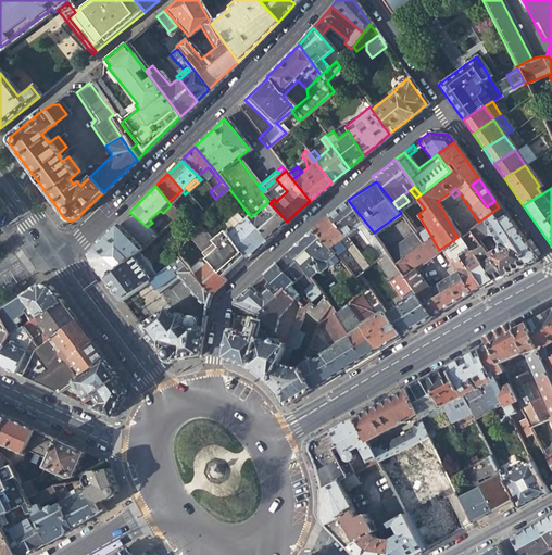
[(358,228),(381,255),(388,250),(387,249),(374,232),(348,200),(345,198),(340,201),(336,205),(327,214),(347,237),(358,228)]
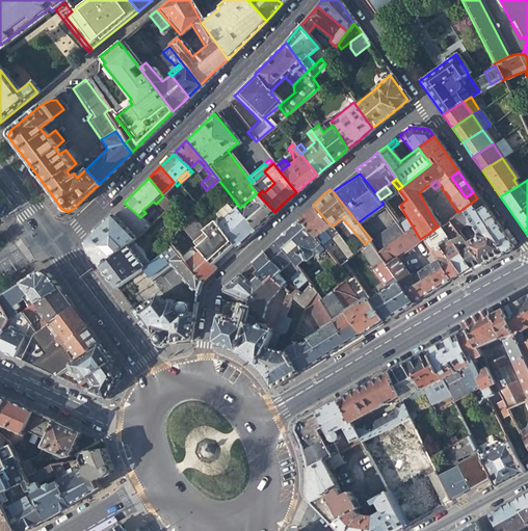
[(253,205),(243,213),(256,230),(266,219),(274,212),(258,194),(257,193),(248,201),(253,205)]
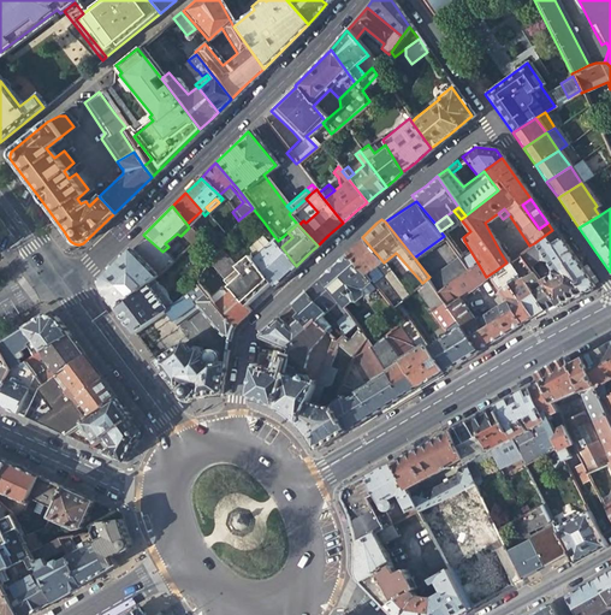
[(557,237),(552,230),(544,236),(549,243),(557,237)]
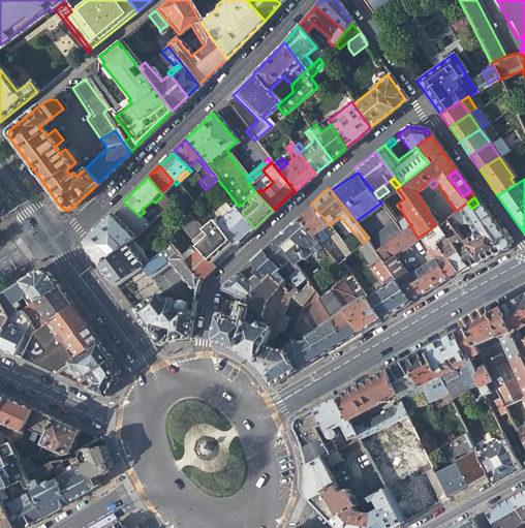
[(131,209),(123,202),(116,208),(111,214),(132,236),(140,229),(147,223),(143,219),(140,216),(131,209)]
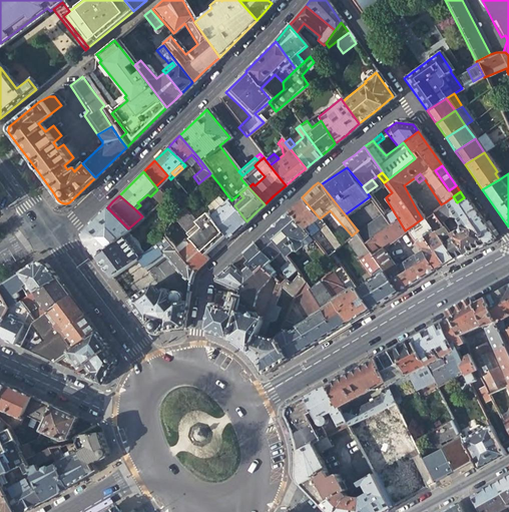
[(224,200),(207,214),(217,226),(224,235),(227,239),(238,228),(246,221),(234,205),(231,200),(227,195),(223,198),(224,200)]
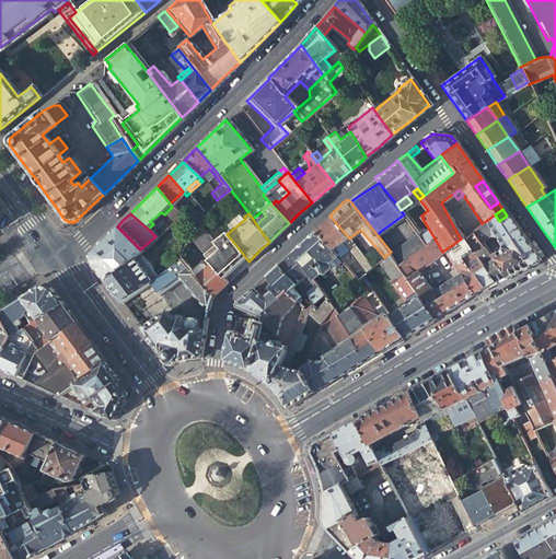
[(502,246),(488,254),(504,278),(516,272),(529,266),(499,221),(495,214),(486,221),(502,246)]
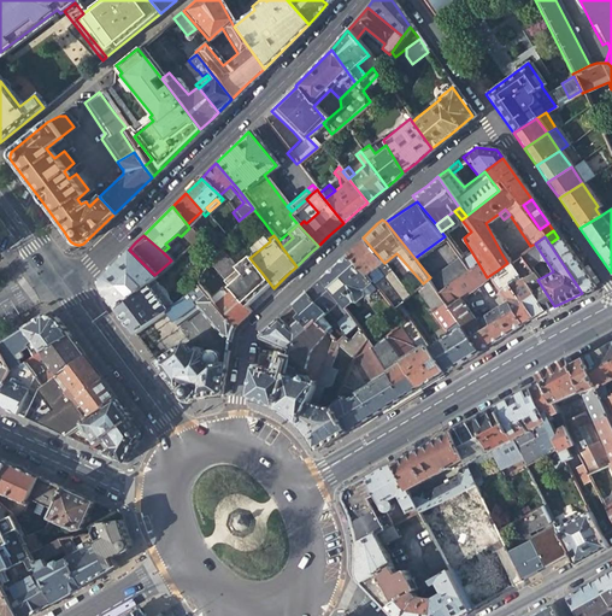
[(365,276),(375,268),(377,265),(392,281),(396,276),(384,263),(363,238),(353,247),(346,254),(365,276)]
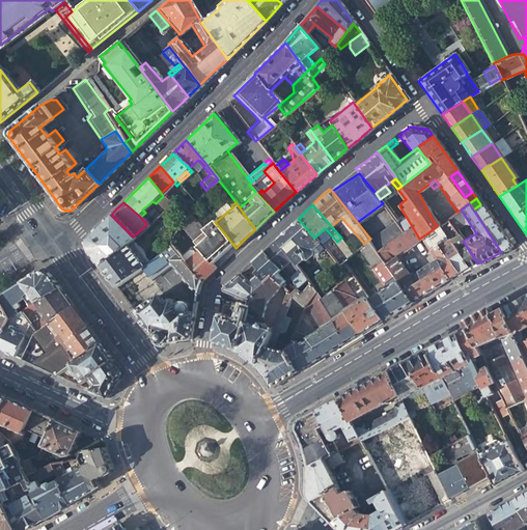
[(473,210),(501,252),(506,249),(510,247),(493,222),(480,204),(473,210)]
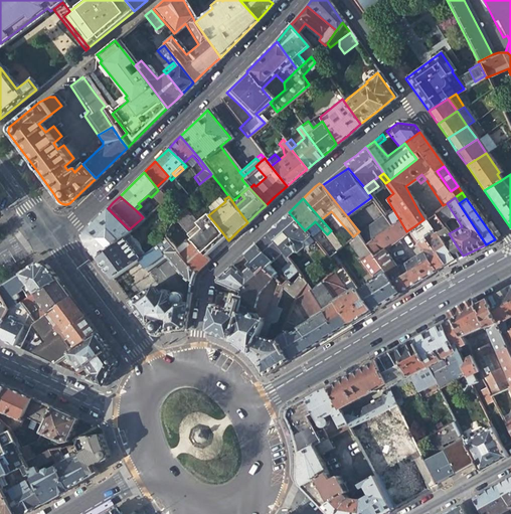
[(379,207),(383,213),(390,225),(399,219),(388,201),(379,207)]
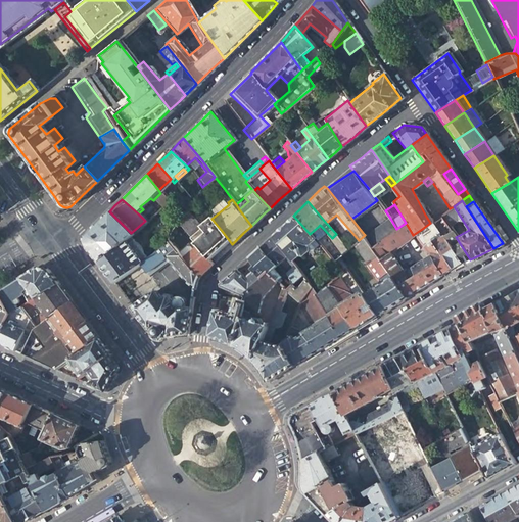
[(219,248),(229,240),(222,231),(211,219),(210,217),(199,227),(186,210),(175,223),(194,246),(202,255),(206,259),(219,248)]
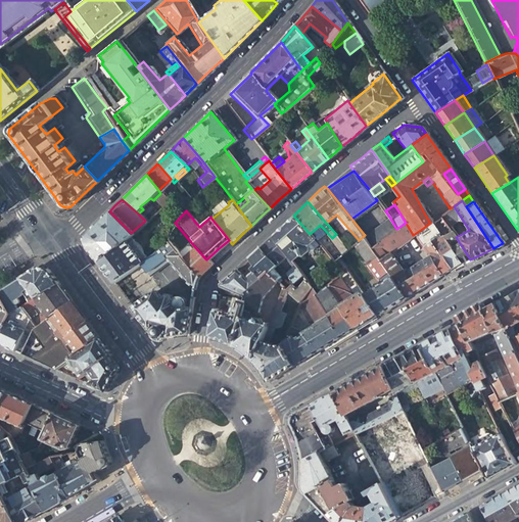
[(447,210),(440,216),(445,222),(449,219),(450,214),(447,210)]
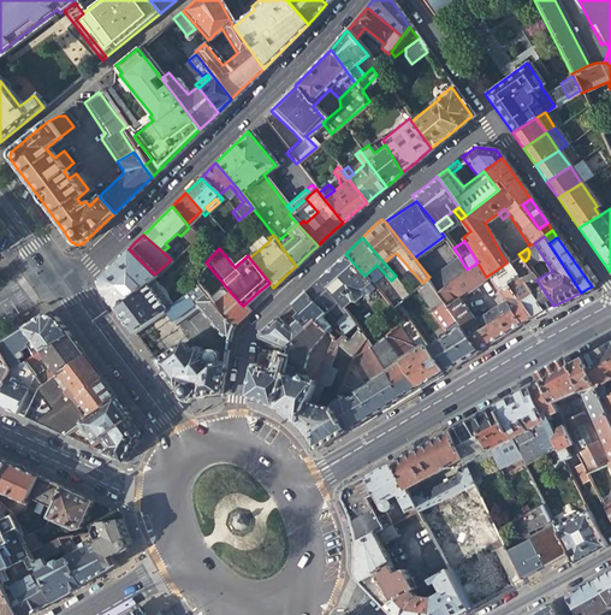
[(154,275),(129,249),(99,278),(98,279),(96,282),(96,284),(96,288),(96,289),(112,309),(143,284),(152,278),(154,275)]
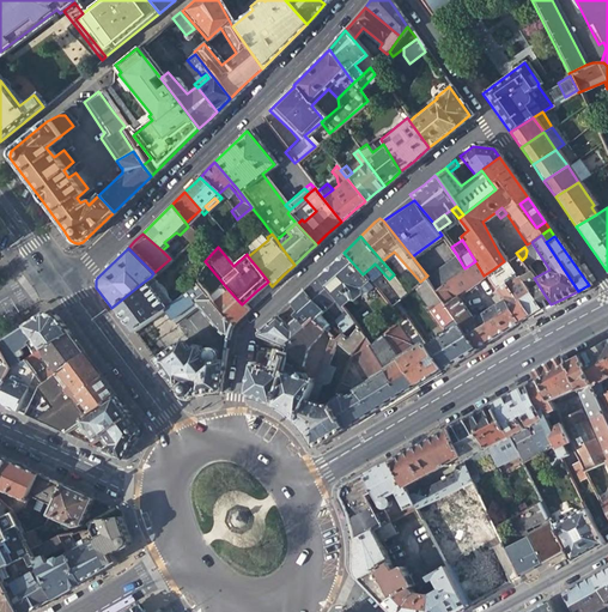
[(502,249),(498,252),(504,261),(510,256),(506,250),(504,253),(502,249)]
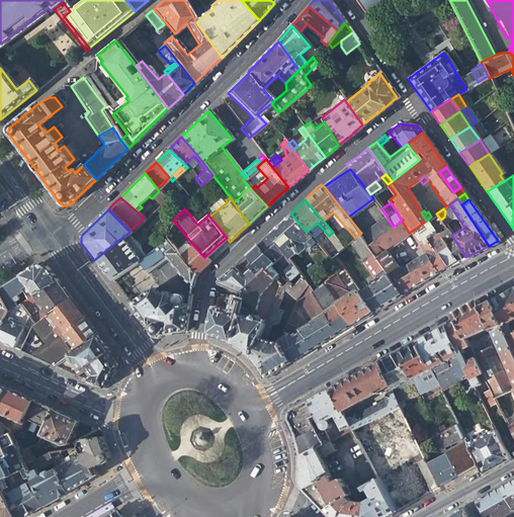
[(315,241),(307,232),(290,213),(277,225),(268,234),(282,251),(286,257),(293,251),(297,252),(303,249),(309,247),(315,241)]
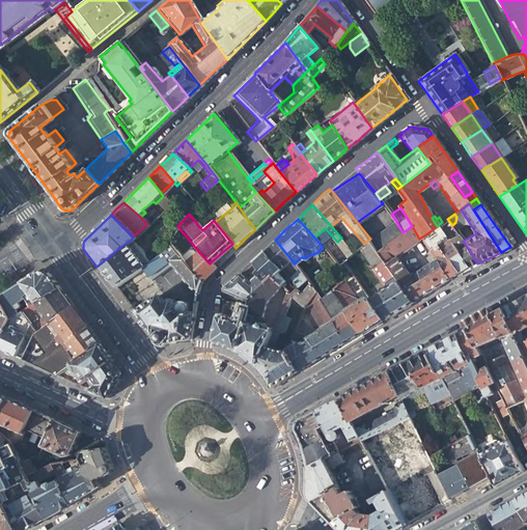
[(453,228),(452,225),(447,219),(445,220),(442,222),(437,226),(428,232),(435,243),(442,239),(442,236),(453,228)]
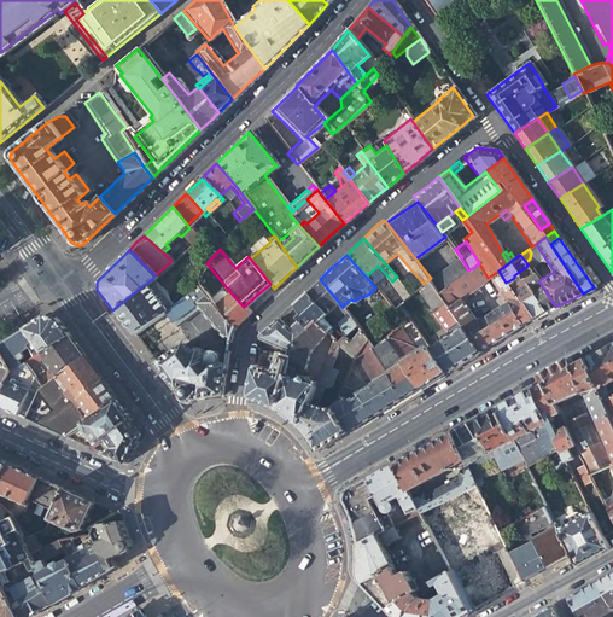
[(460,256),(430,277),(431,278),(439,291),(468,271),(460,256)]
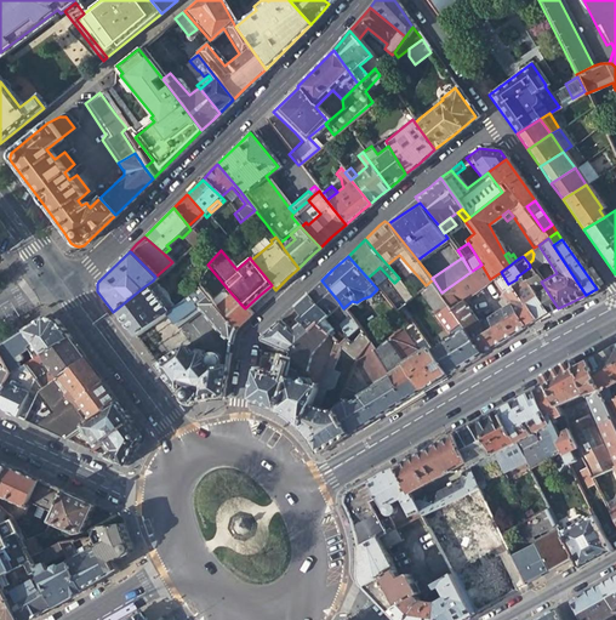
[(462,301),(491,279),(490,279),(482,265),(471,272),(441,293),(449,305),(479,353),(502,339),(522,328),(506,303),(475,323),(462,301)]
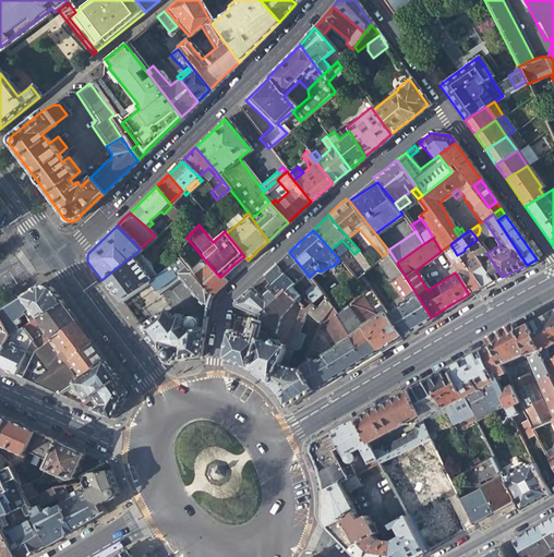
[(372,264),(359,250),(354,254),(341,240),(339,242),(360,273),(372,264)]
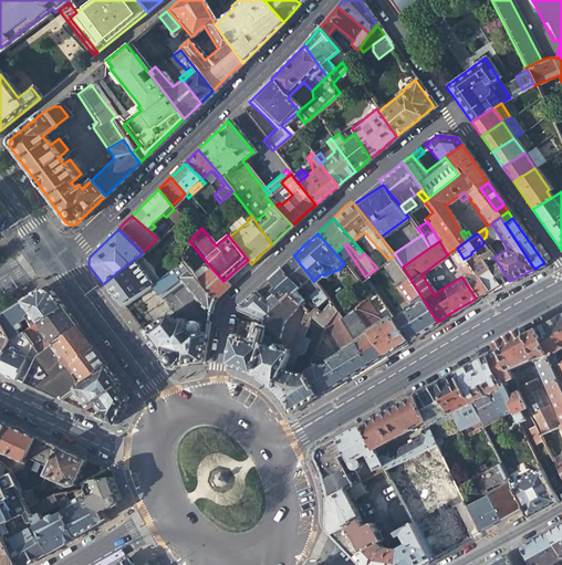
[(482,295),(487,292),(467,263),(464,259),(457,248),(447,254),(448,254),(451,261),(461,276),(476,299),(482,295)]
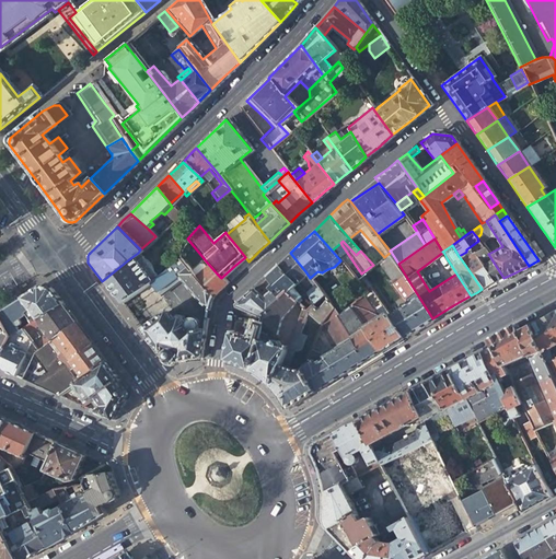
[(483,247),(474,254),(494,283),(499,281),(504,278),(488,254),(483,247)]
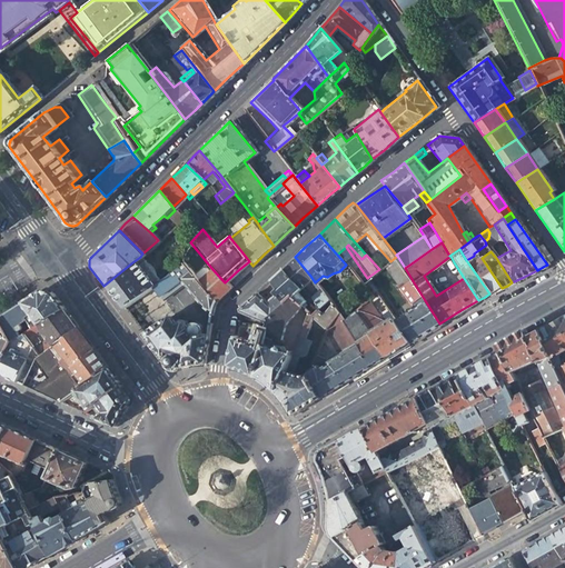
[(387,263),(402,286),(412,279),(405,268),(397,256),(390,261),(387,263)]
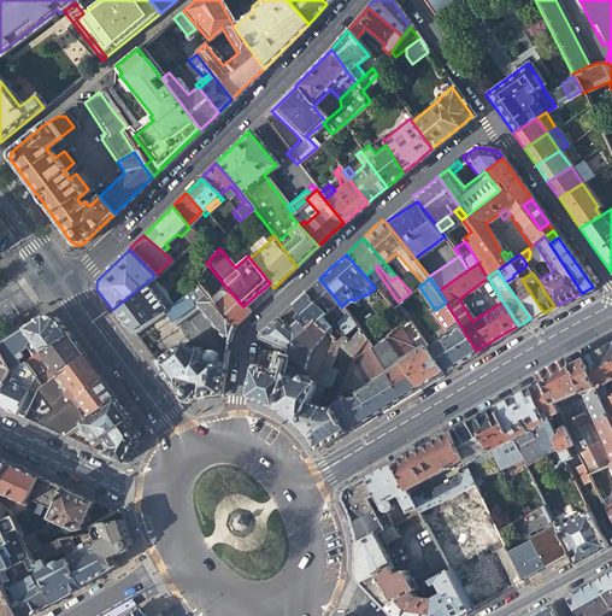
[(171,304),(152,279),(143,285),(164,310),(171,304)]
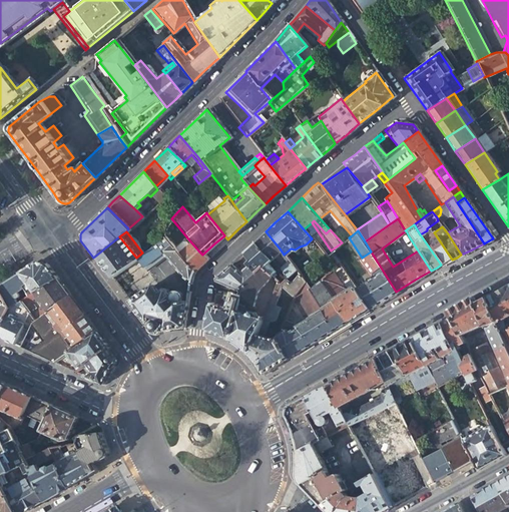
[(269,259),(280,248),(266,231),(259,237),(253,241),(269,259)]
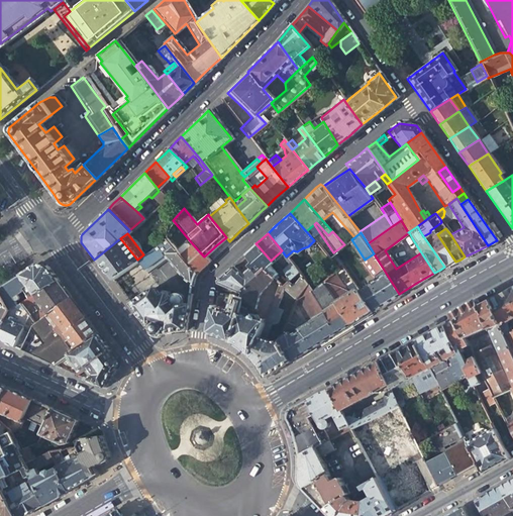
[(436,233),(426,240),(444,267),(449,265),(455,262),(437,234),(436,233)]
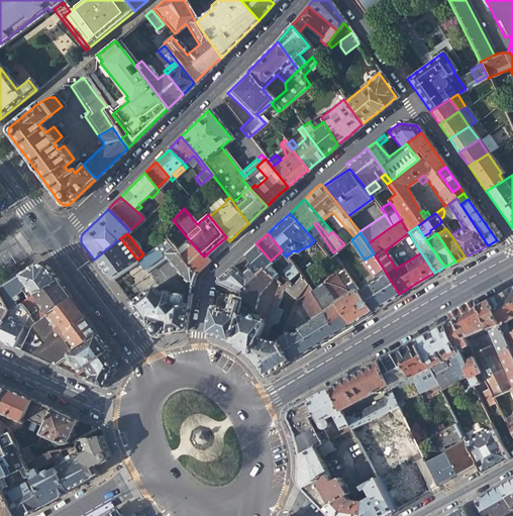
[(101,270),(110,281),(135,261),(137,260),(120,238),(94,260),(101,270)]
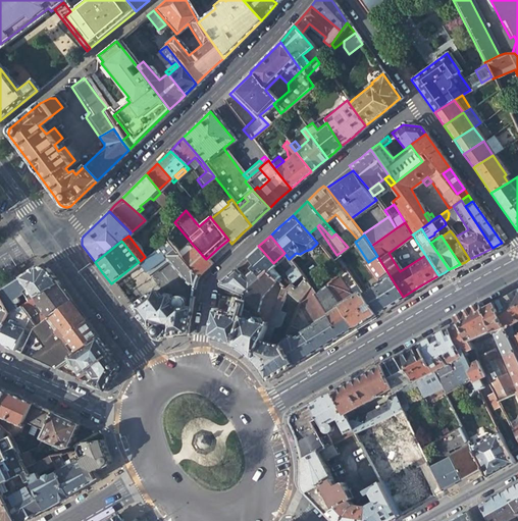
[(183,282),(192,285),(195,278),(196,276),(178,256),(165,241),(155,249),(161,256),(183,282)]
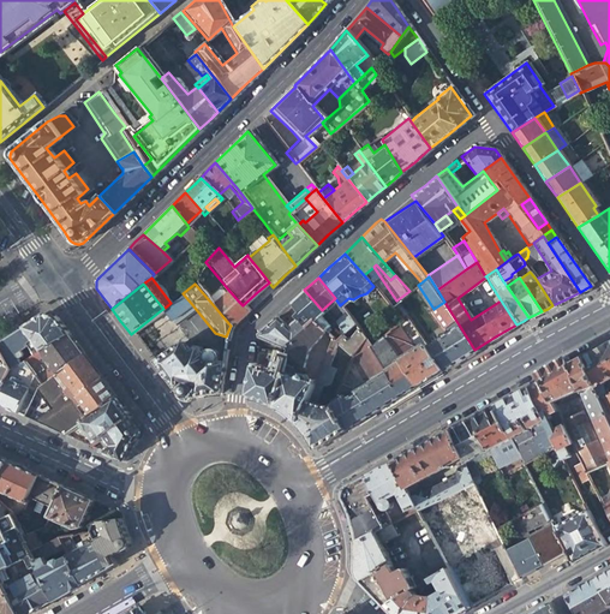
[(228,290),(210,302),(231,326),(239,317),(246,311),(243,305),(238,300),(228,290)]
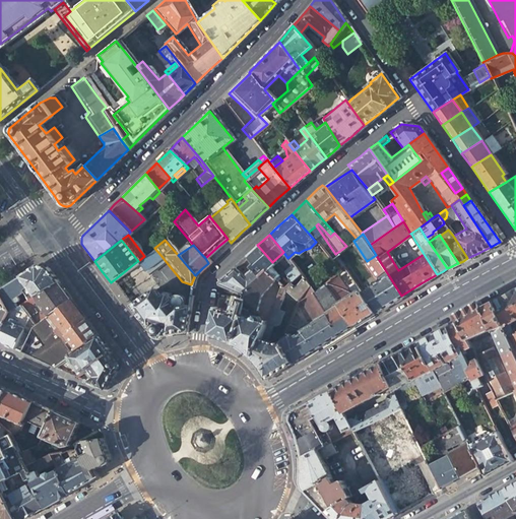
[(268,266),(272,262),(257,245),(251,251),(245,257),(261,271),(272,280),(273,280),(276,278),(274,276),(275,274),(268,266)]
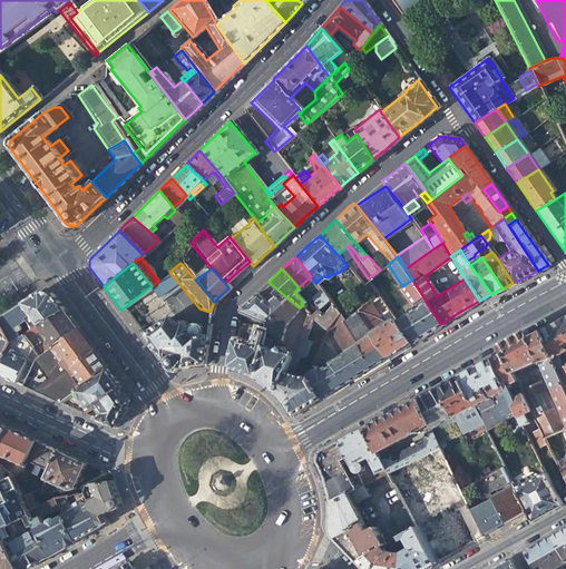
[(157,296),(176,280),(169,272),(160,278),(158,281),(152,286),(149,287),(157,296)]
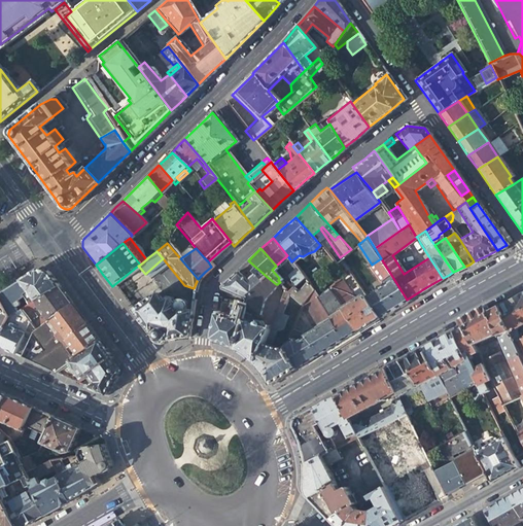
[(373,289),(364,294),(379,317),(395,307),(407,300),(381,258),(372,265),(371,266),(382,283),(377,287),(375,284),(372,286),(373,289)]
